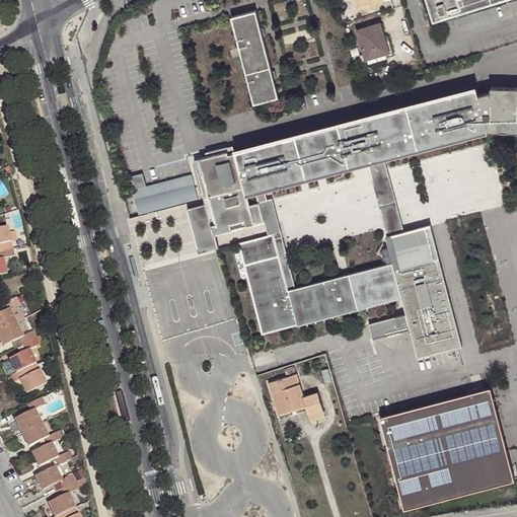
[(357,0),(360,11),(383,5),(381,0),(357,0)]
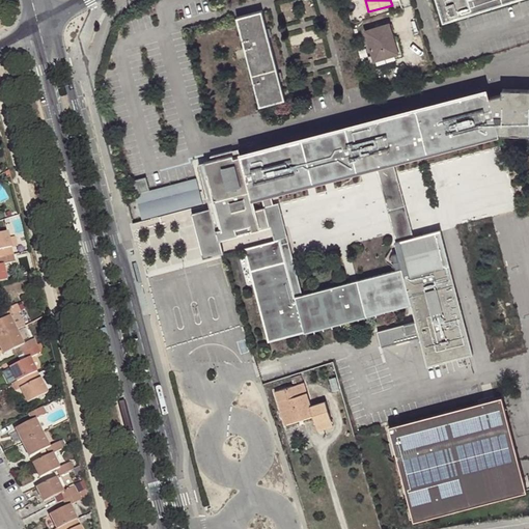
[(434,0),(442,25),(522,0),(434,0)]
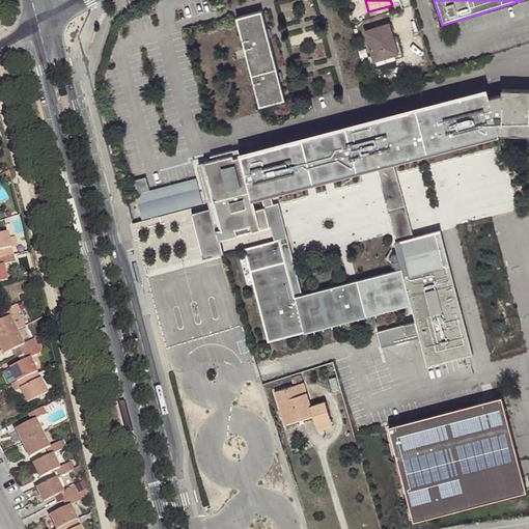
[(259,107),(285,102),(261,14),(237,20),(259,107)]
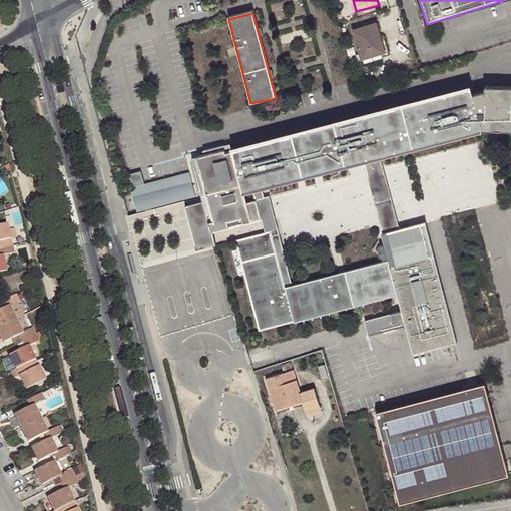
[(379,46),(382,45),(376,24),(351,31),(358,56),(360,61),(382,54),(379,46)]
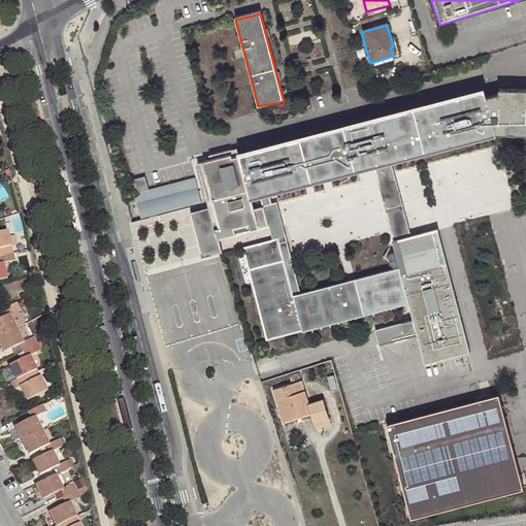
[(396,45),(393,46),(390,47),(393,56),(370,63),(368,58),(364,59),(367,68),(400,58),(396,45)]
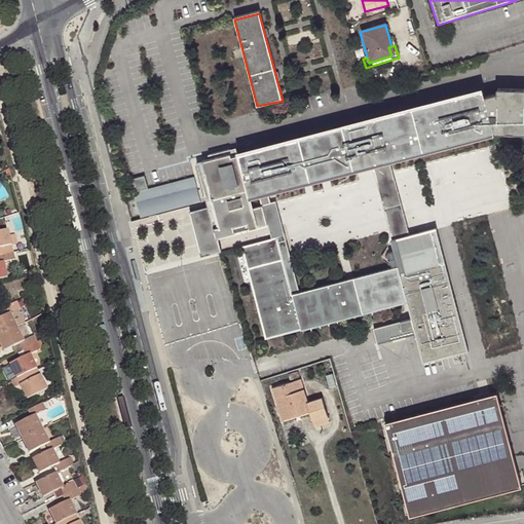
[(405,158),(493,136),(492,132),(495,133),(495,137),(523,138),(523,136),(523,92),(495,90),(494,97),(494,107),(487,109),(485,99),(483,89),(236,153),(248,198),(405,158)]
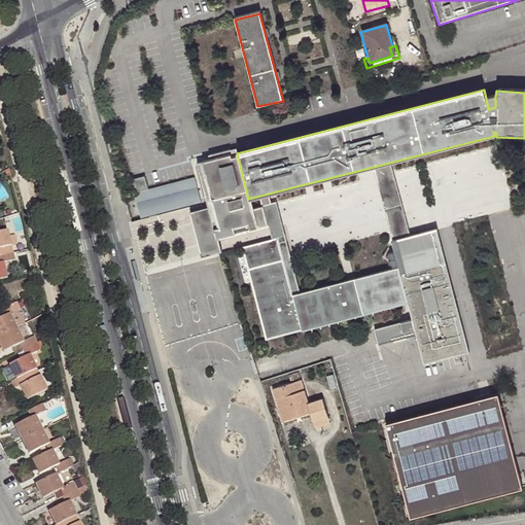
[(495,107),(495,97),(486,99),(488,109),(495,107)]
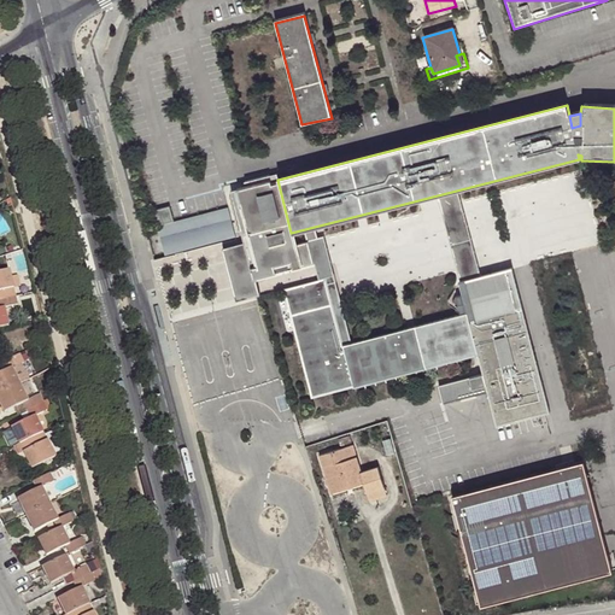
[(461,282),(479,277),(456,194),(476,189),(475,186),(291,233),(277,180),(226,193),(230,209),(239,239),(251,283),(312,269),(316,282),(324,280),(332,277),(318,230),(438,199),(456,264),(457,273),(461,282)]
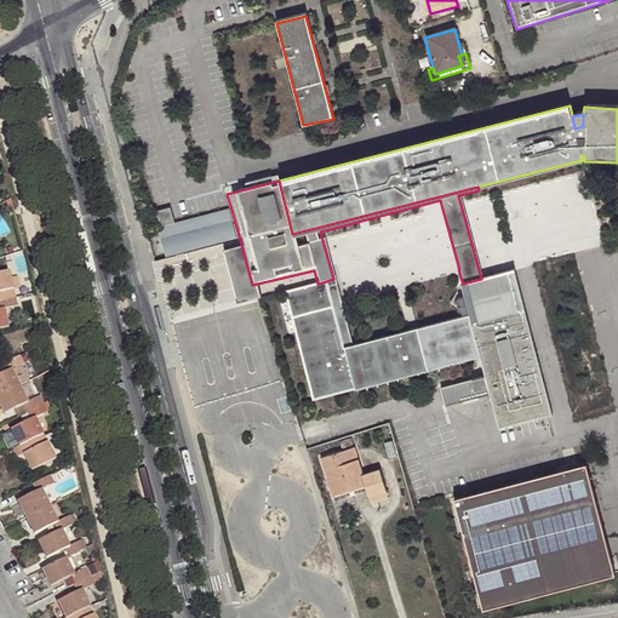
[(158,228),(172,224),(169,210),(154,213),(158,228)]
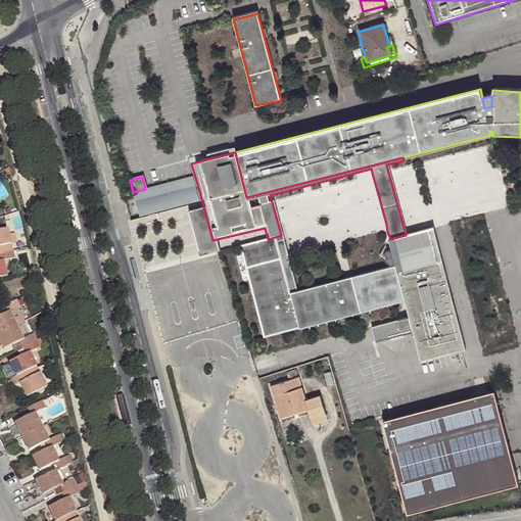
[(202,202),(195,177),(145,189),(133,192),(130,192),(137,220),(202,202)]
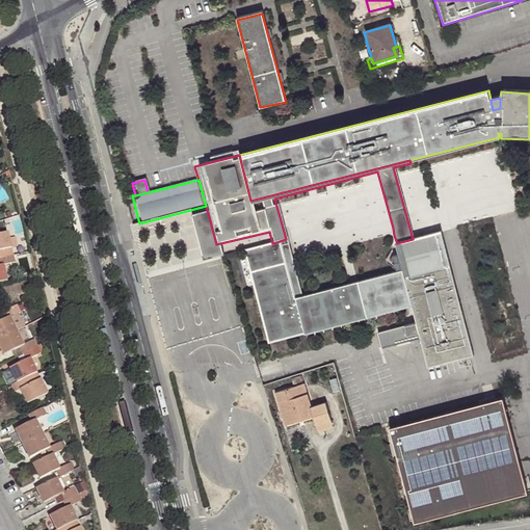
[(452,276),(473,356),(476,355),(443,232),(413,239),(397,243),(394,243),(401,270),(404,280),(444,269),(447,279),(452,276)]
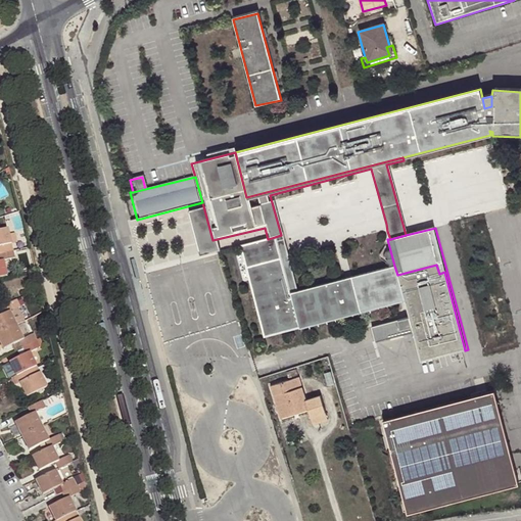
[(0,256),(10,254),(5,232),(0,233),(0,256)]
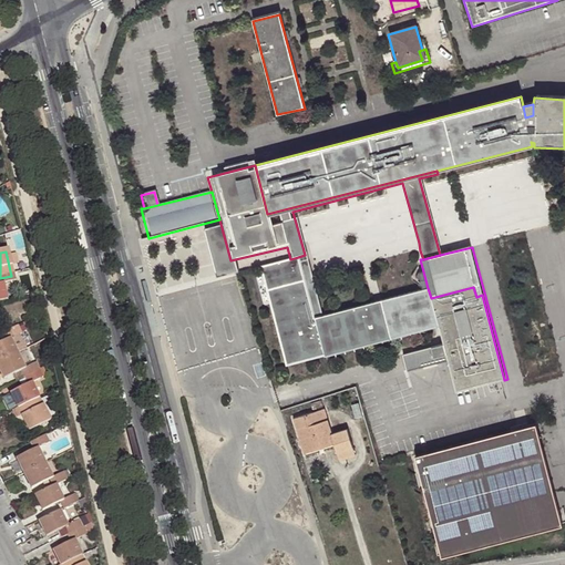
[(455,393),(504,380),(482,295),(476,297),(473,287),(431,298),(428,288),(379,301),(371,304),(315,318),(304,280),(302,273),(298,257),(290,259),(259,267),(285,367),(325,357),(438,327),(439,331),(455,393)]
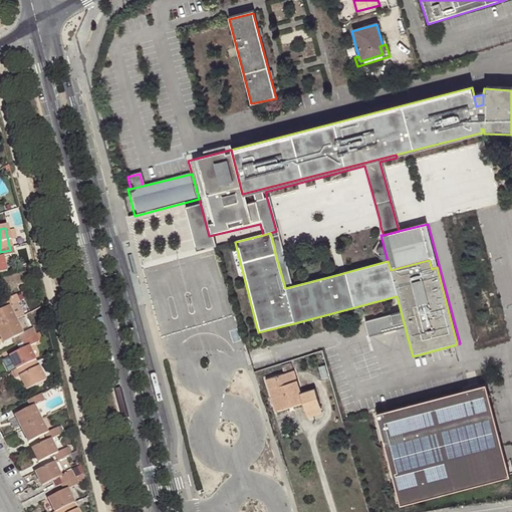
[(19,268),(30,265),(26,248),(15,251),(19,268)]
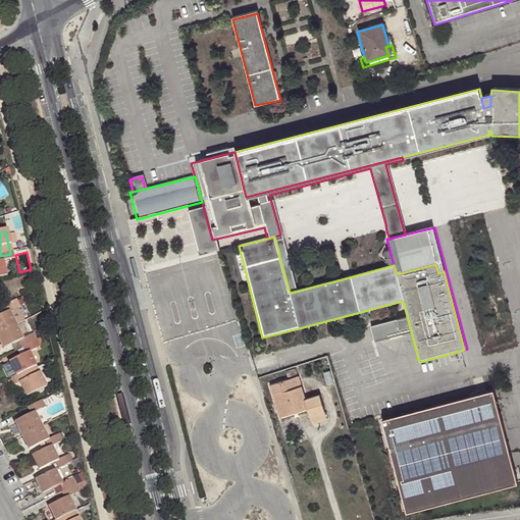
[(0,279),(5,278),(2,263),(12,260),(10,254),(0,256),(0,279)]
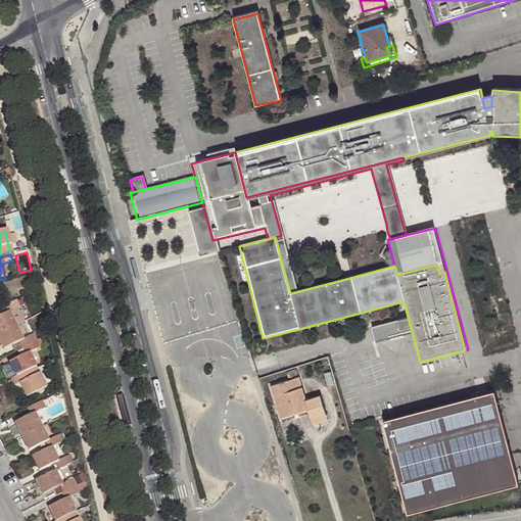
[(0,335),(15,328),(8,314),(18,310),(14,301),(10,304),(1,309),(4,316),(0,318),(0,335)]
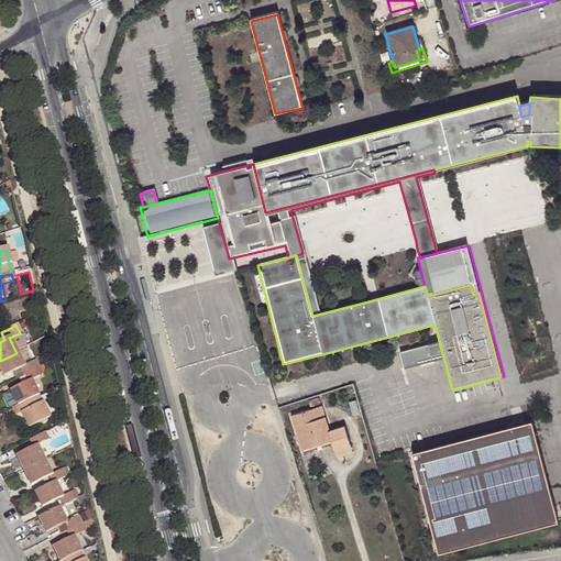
[(322,358),(436,329),(435,325),(322,354),(322,358)]
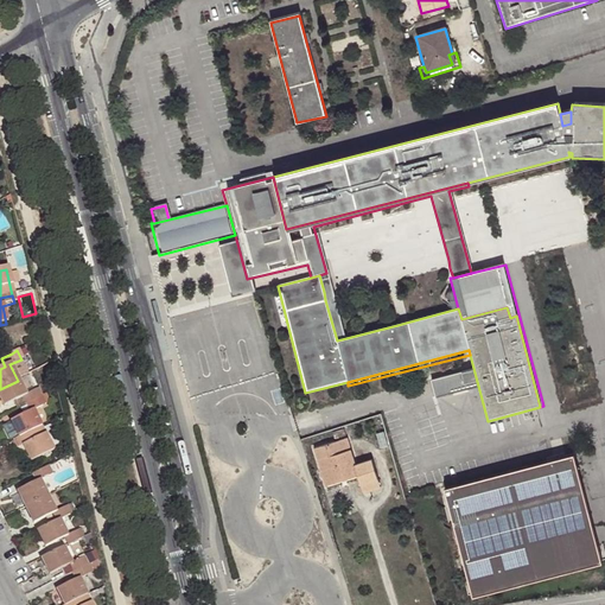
[(21,399),(25,406),(40,399),(36,392),(25,396),(18,381),(0,389),(0,405),(1,408),(21,399)]
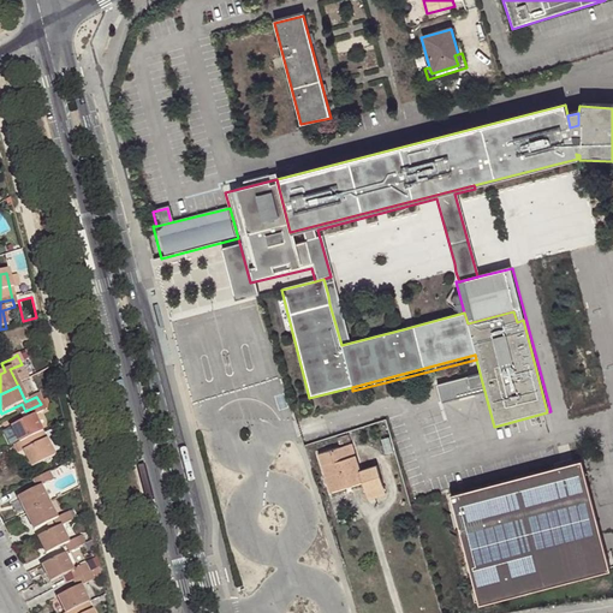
[(18,445),(41,434),(34,417),(43,412),(41,404),(25,411),(29,420),(10,428),(18,445)]
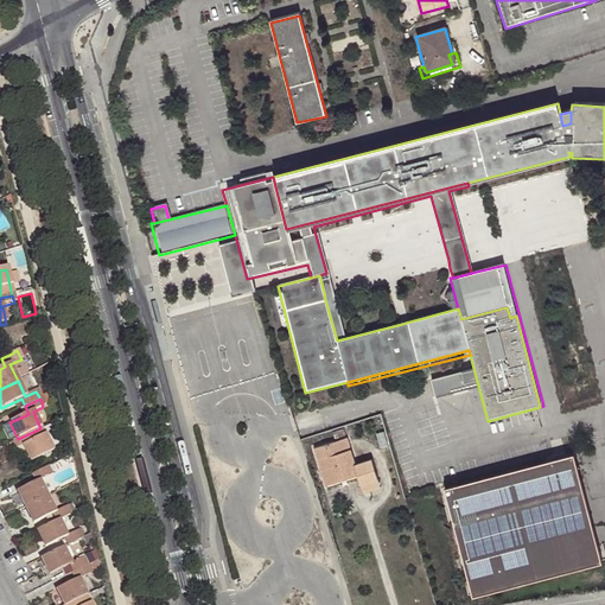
[(52,453),(40,428),(18,439),(12,443),(16,451),(21,447),(29,464),(52,453)]
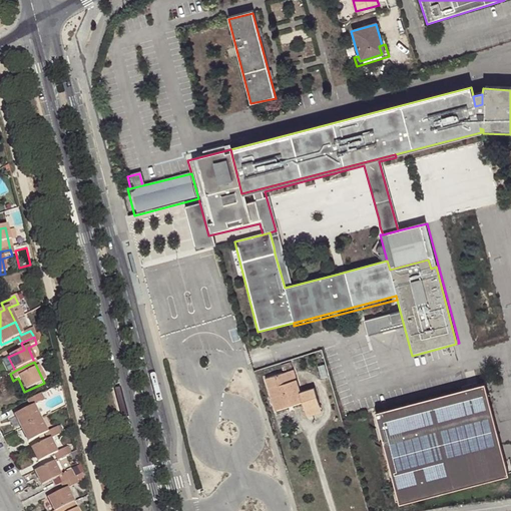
[(321,414),(314,389),(300,393),(294,372),(266,379),(274,408),(291,404),(292,407),(302,403),(306,418),(321,414)]
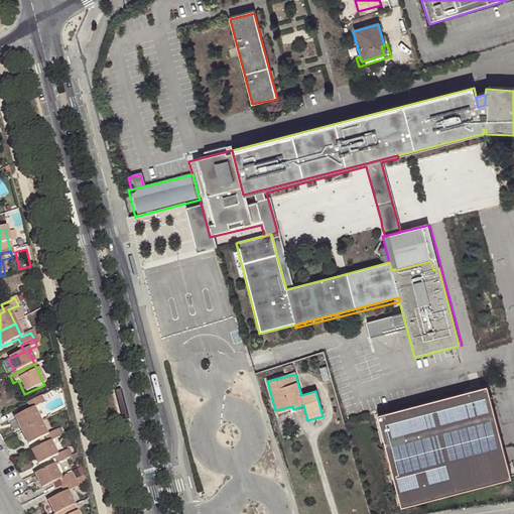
[(485,388),(374,416),(399,508),(509,481),(485,388)]
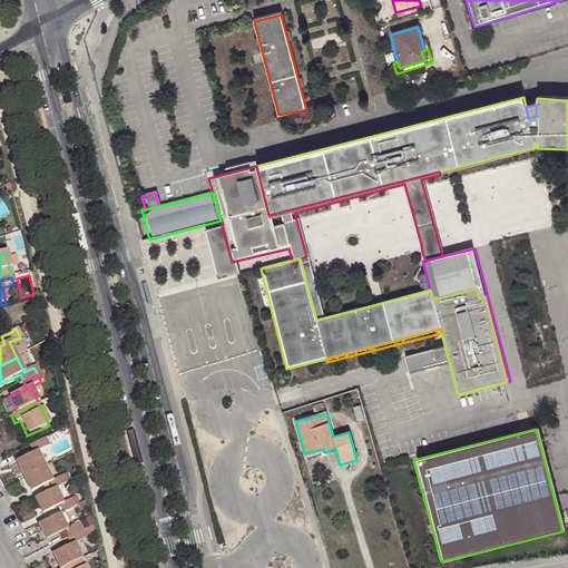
[(23,478),(45,468),(37,452),(50,446),(47,439),(30,447),(33,454),(16,463),(23,478)]
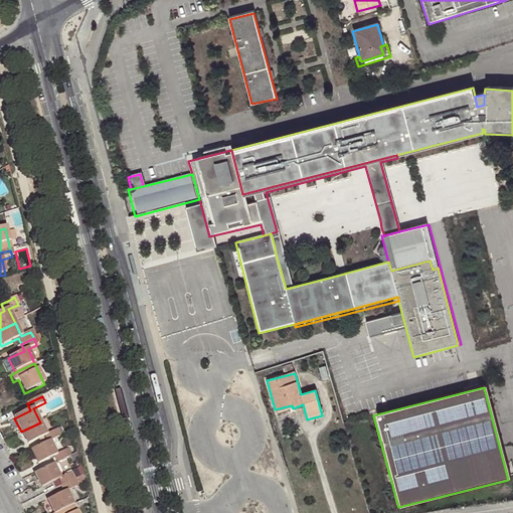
[(46,444),(50,442),(60,437),(58,431),(46,436),(40,422),(21,432),(27,445),(43,438),(46,444)]
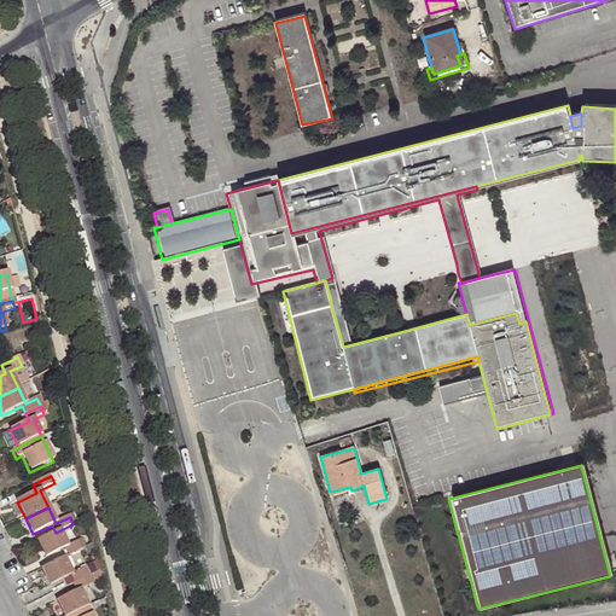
[(56,533),(38,542),(45,558),(64,548),(68,557),(85,548),(81,541),(68,546),(60,530),(56,533)]
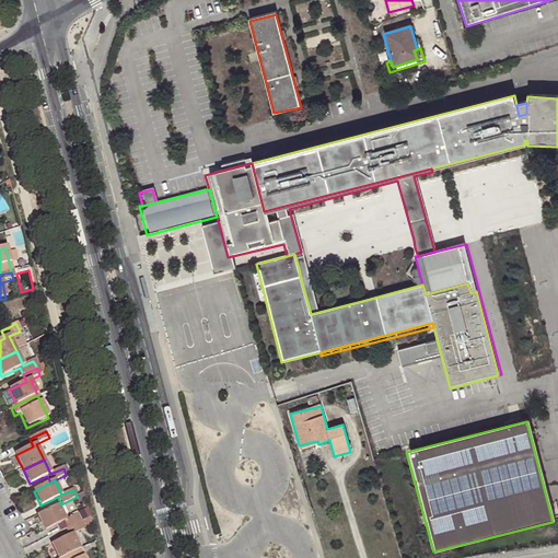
[(61,523),(66,530),(82,522),(79,515),(66,521),(59,506),(37,516),(45,532),(61,523)]
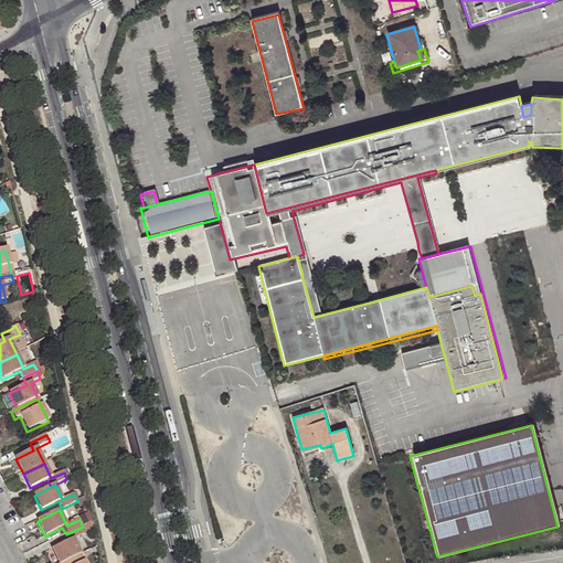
[(65,562),(82,555),(74,540),(92,532),(89,523),(83,527),(66,534),(70,542),(53,551),(59,562),(65,562)]
